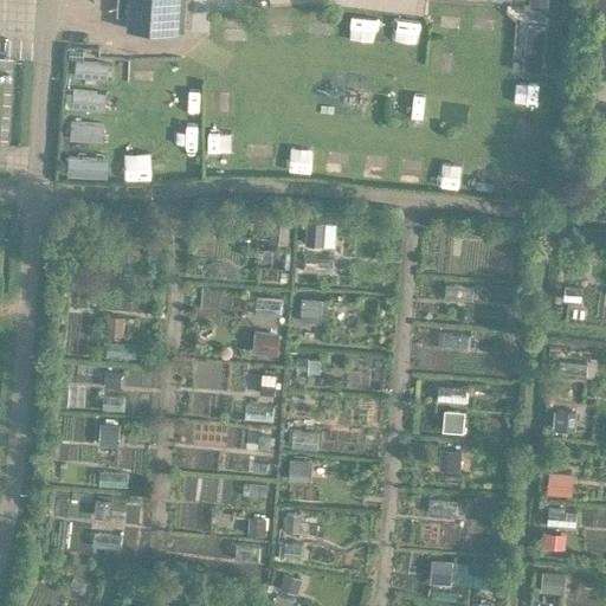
[(126,30),(173,33),(175,0),(116,0),(116,17),(126,18),(126,30)]
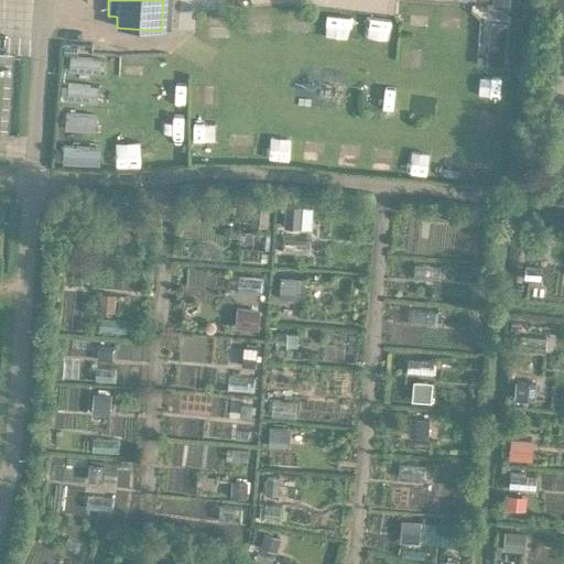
[(563,0),(553,0),(549,71),(563,72),(563,0)]
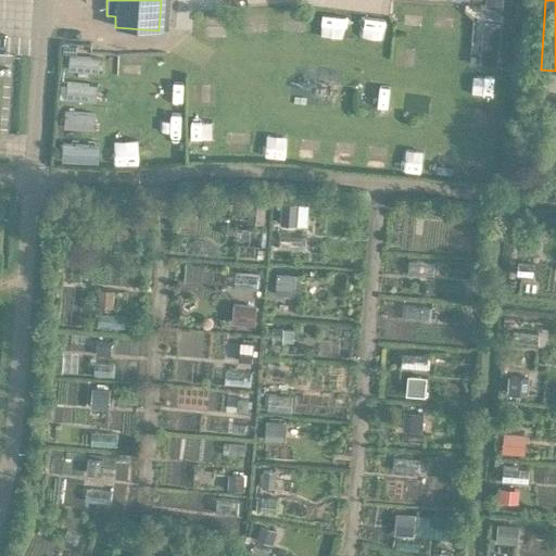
[(495,66),(500,26),(483,25),(479,64),(495,66)]
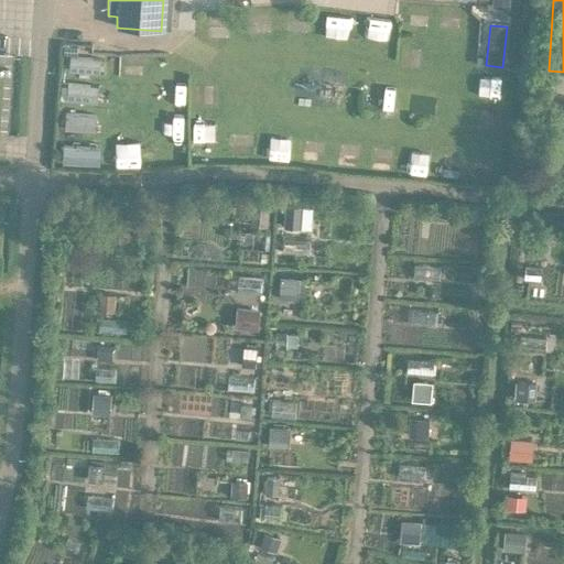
[(100,61),(69,58),(68,72),(99,74),(100,61)]
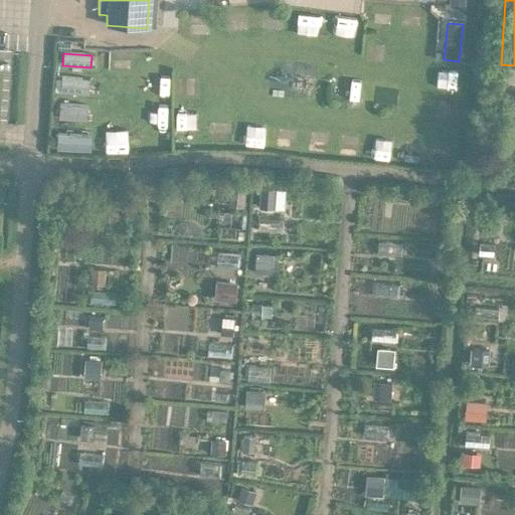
[(439,83),(457,87),(460,71),(441,68),(439,83)]
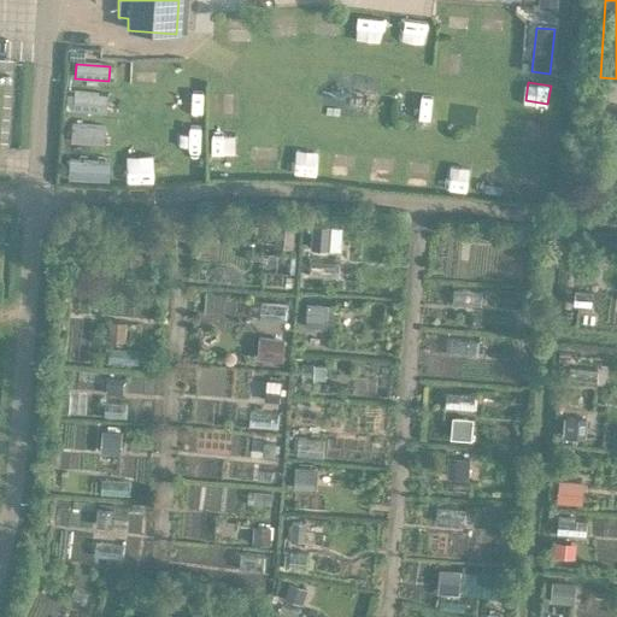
[(107,97),(74,93),(72,111),(105,113),(107,97)]
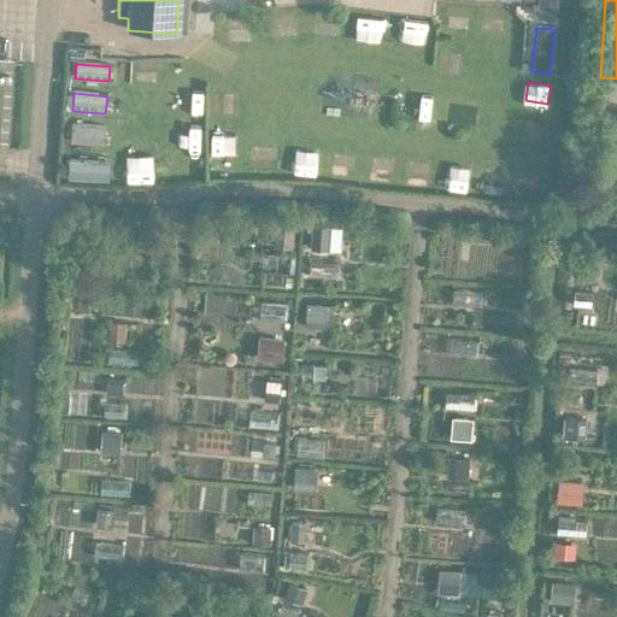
[(213,97),(215,115),(238,115),(238,97),(213,97)]
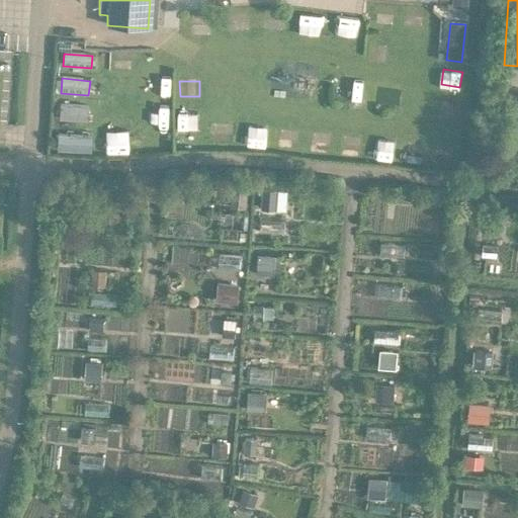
[(87,107),(61,105),(59,119),(86,121),(87,107)]
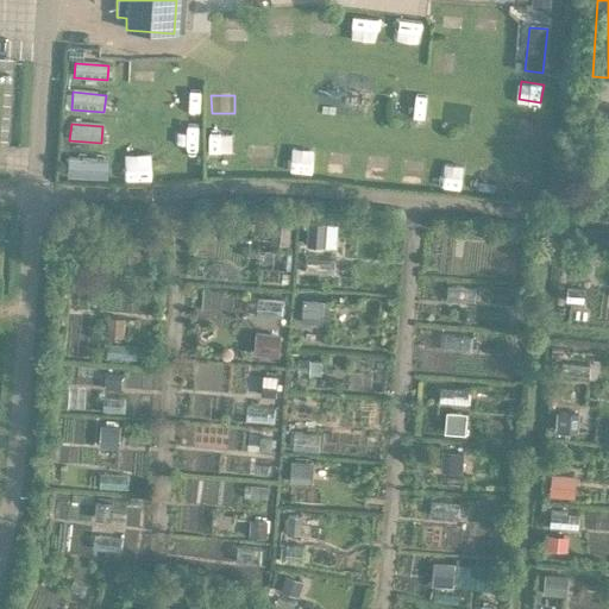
[(351,157),(337,155),(333,174),(349,176),(351,157)]
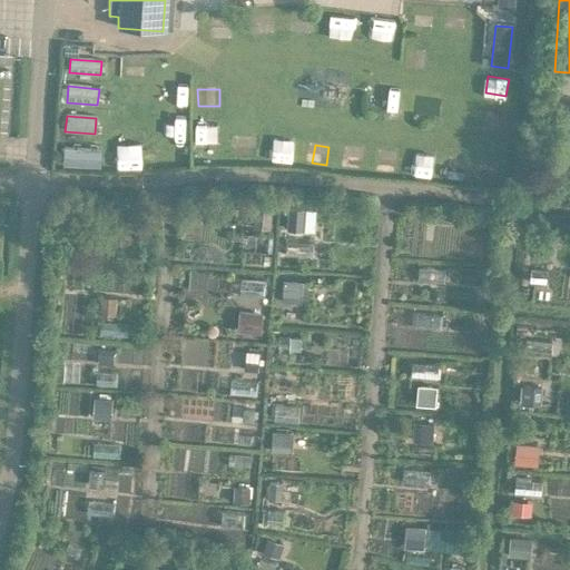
[(412,145),(410,174),(431,174),(432,146),(412,145)]
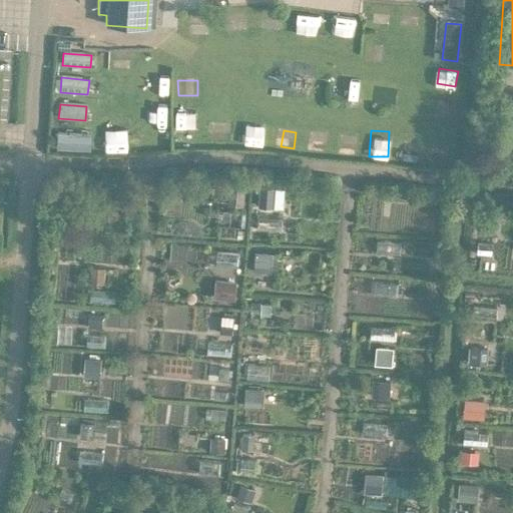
[(309,132),(308,150),(329,151),(330,133),(309,132)]
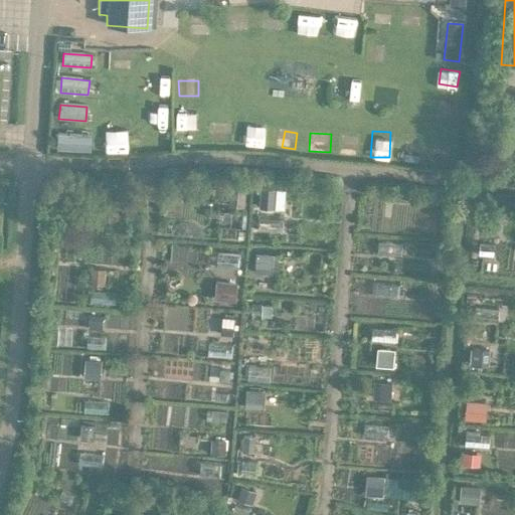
[(92,136),(57,134),(56,149),(91,151),(92,136)]
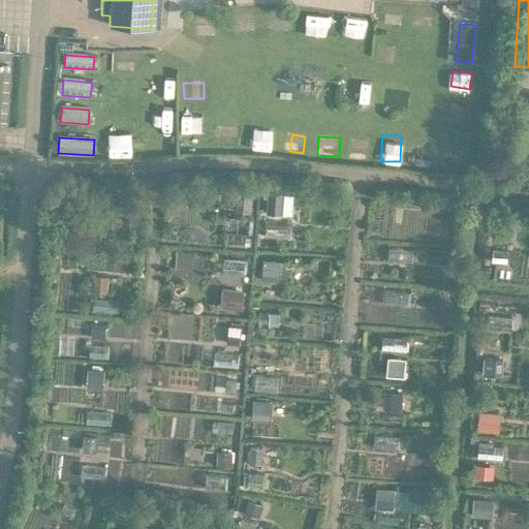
[(358,139),(356,158),(368,159),(369,141),(358,139)]
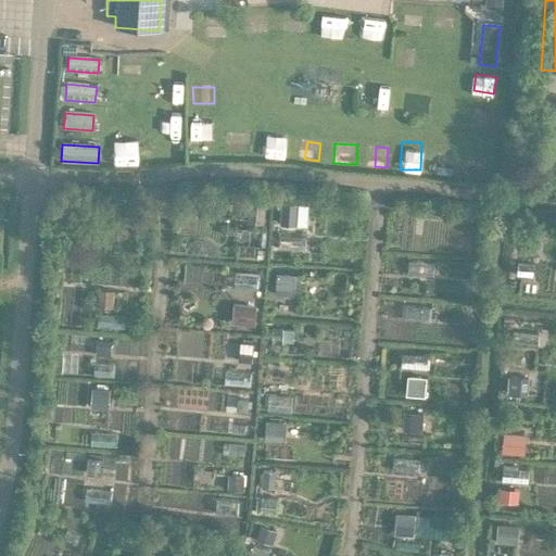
[(247,202),(245,224),(264,225),(265,203),(247,202)]
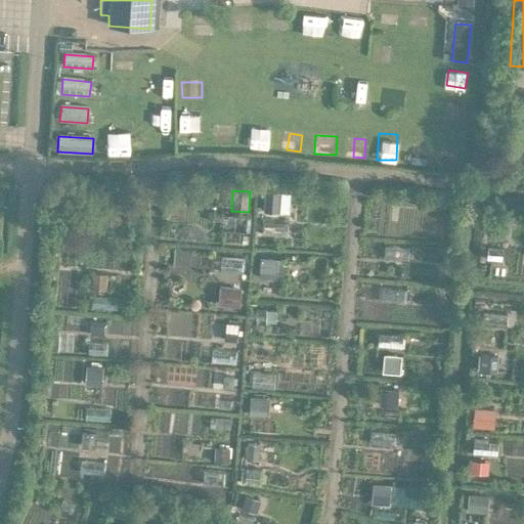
[(265,192),(263,213),(277,214),(279,193),(265,192)]
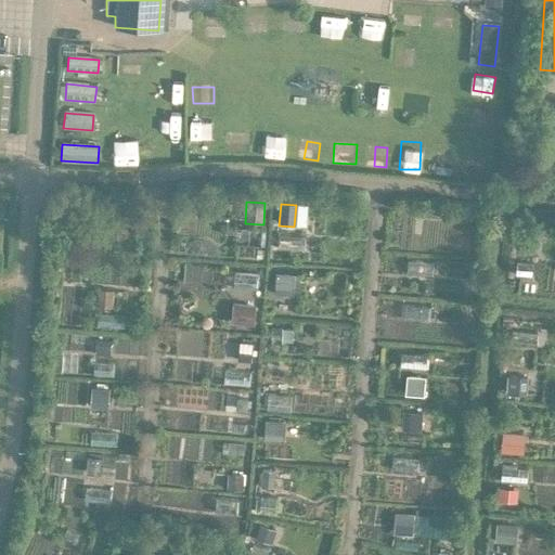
[(235,271),(234,288),(258,289),(259,272),(235,271)]
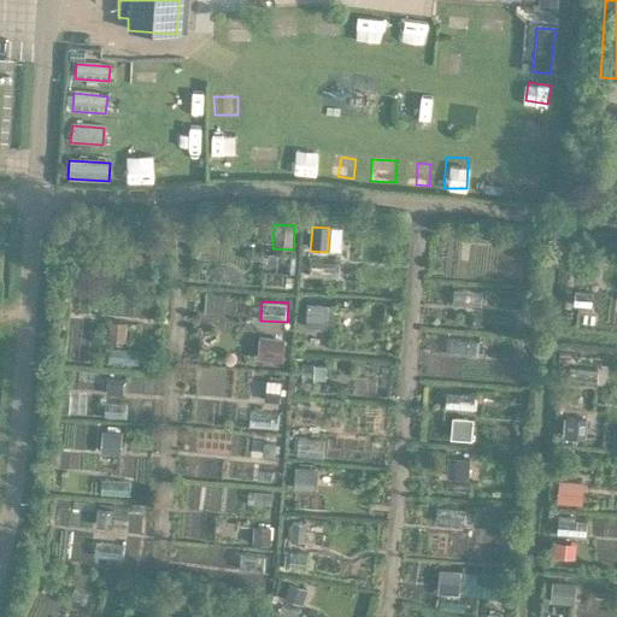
[(306,305),(304,327),(324,328),(327,306),(306,305)]
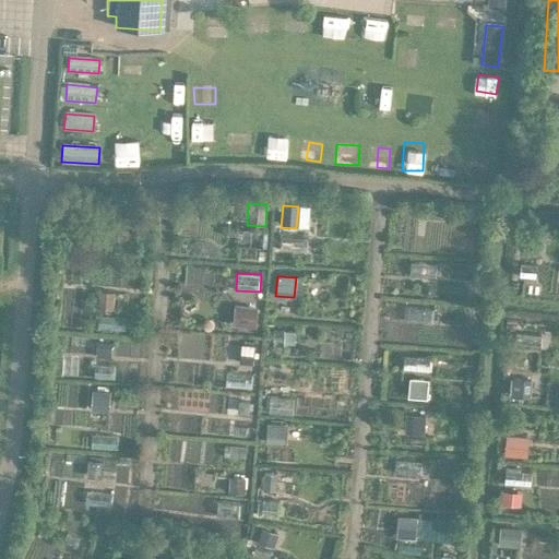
[(423,288),(423,293),(426,296),(429,296),(432,294),(433,289),(430,285),(426,285),(423,288)]
